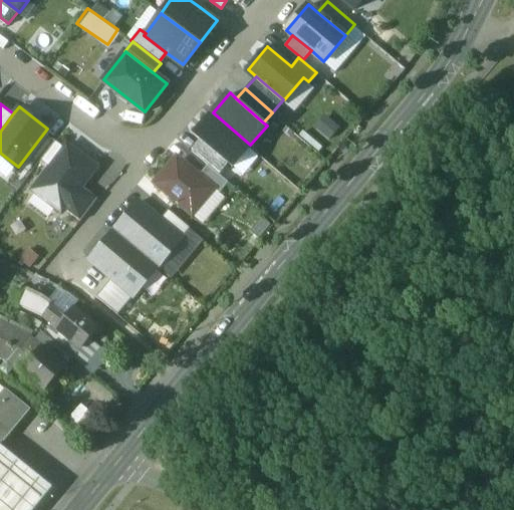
[(213,112),(196,132),(202,137),(229,161),(233,164),(250,145),(213,112)]
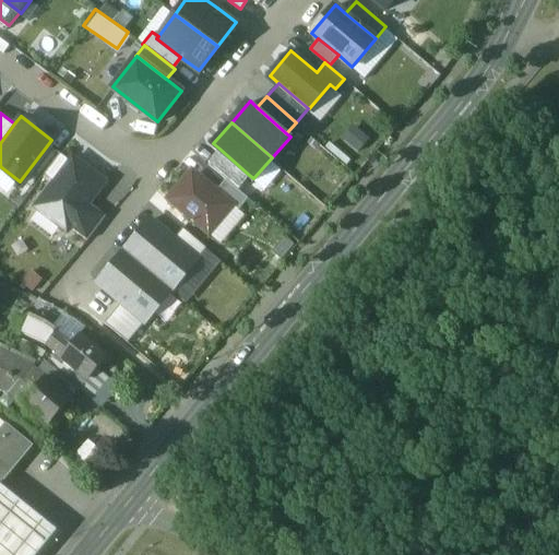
[(219,149),(209,162),(238,188),(249,175),(219,149)]
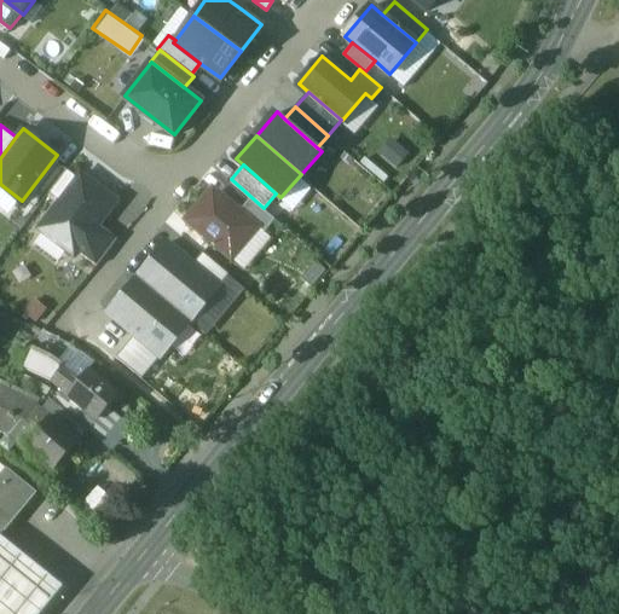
[(77,177),(67,168),(50,191),(61,200),(77,177)]
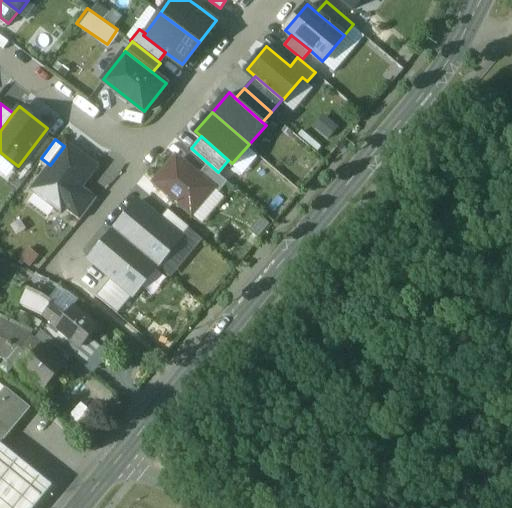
[(50,165),(34,187),(79,221),(98,196),(82,184),(96,165),(66,143),(64,146),(50,165)]
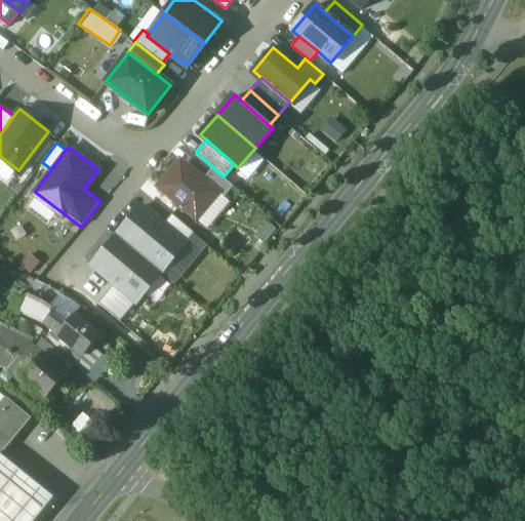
[(217,190),(180,158),(159,184),(196,215),(217,190)]
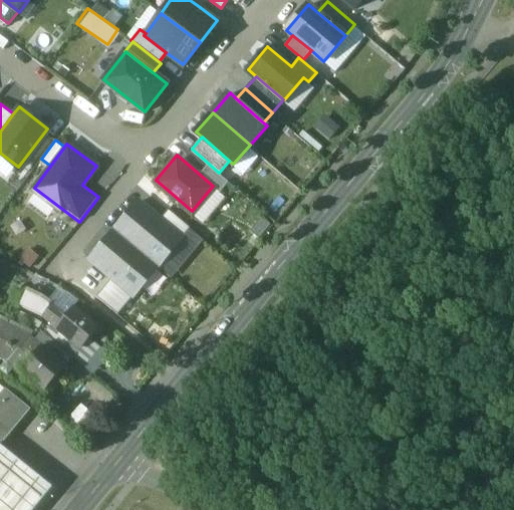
[(139,201),(114,229),(158,265),(182,237),(160,218),(139,201)]
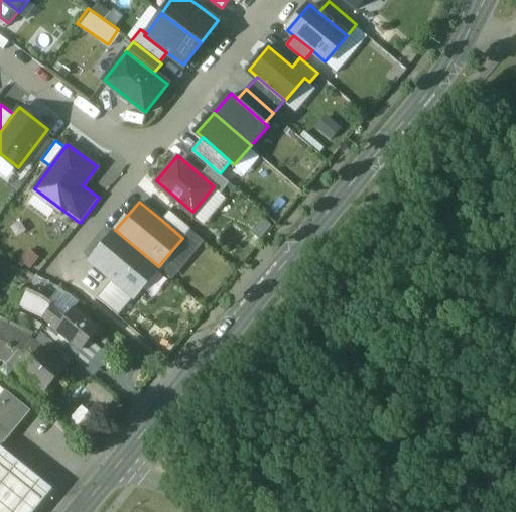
[(160,219),(182,238),(190,228),(168,210),(160,219)]
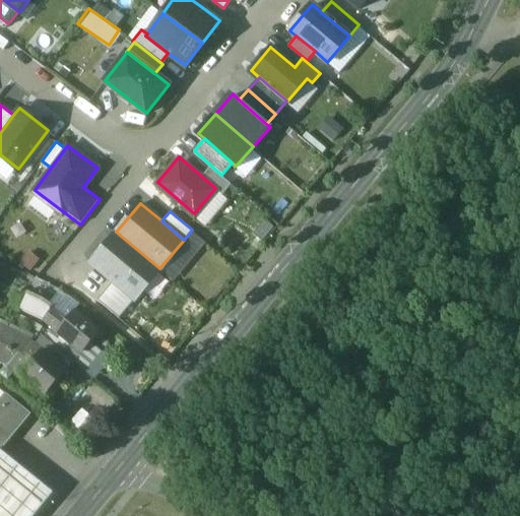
[(116,232),(91,261),(113,279),(135,298),(159,268),(116,232)]
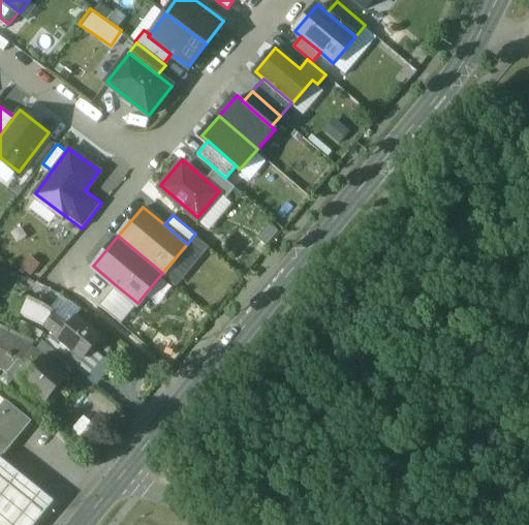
[(121,321),(137,303),(115,284),(99,304),(121,321)]
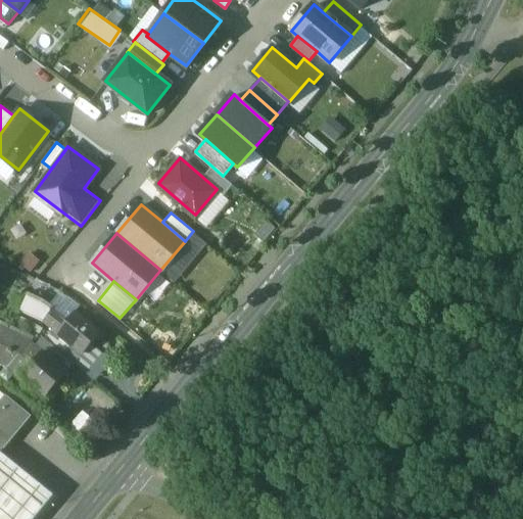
[(60,314),(52,307),(42,320),(52,328),(56,331),(64,322),(58,317),(60,314)]
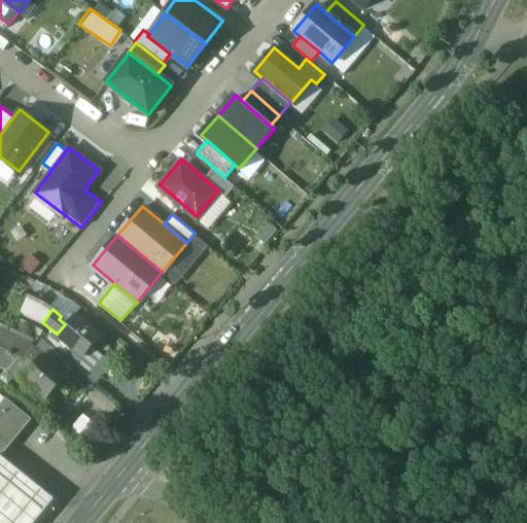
[(99,336),(73,314),(65,324),(57,334),(81,355),(99,336)]
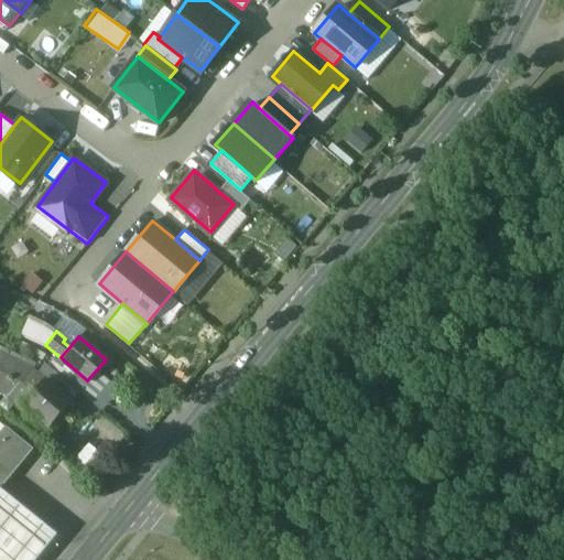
[(31,367),(0,352),(0,387),(7,391),(22,404),(44,378),(31,367)]
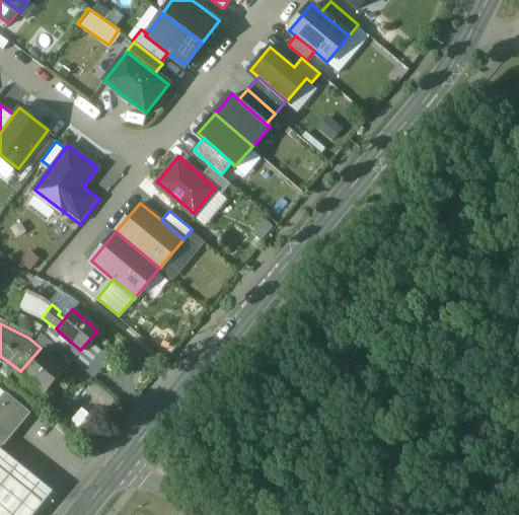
[(56,328),(52,325),(44,335),(57,345),(73,359),(80,350),(56,328)]
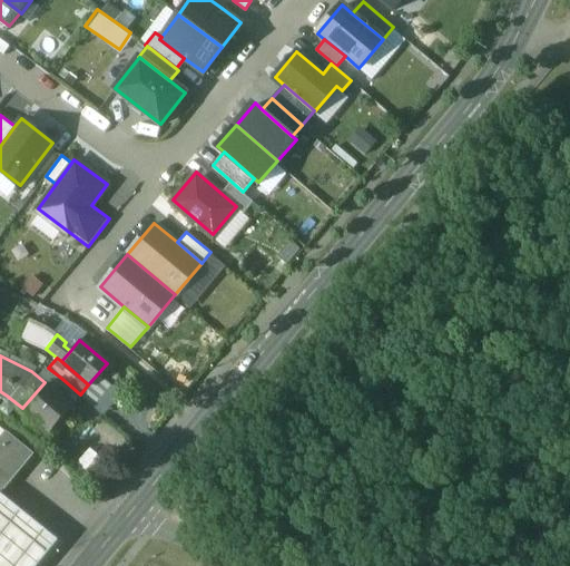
[(62,379),(53,390),(71,406),(80,394),(62,379)]
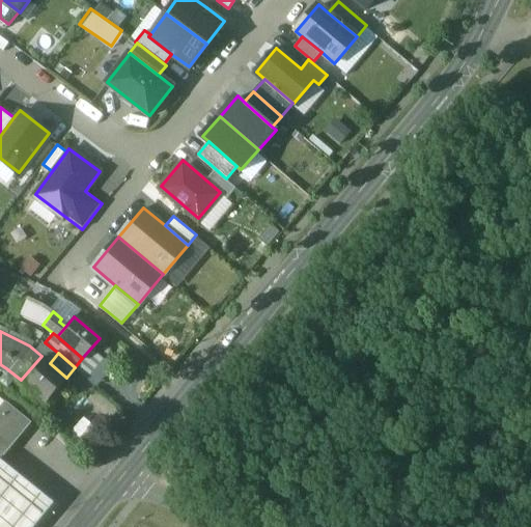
[(42,356),(21,380),(28,387),(24,391),(29,395),(33,391),(46,401),(66,378),(50,363),(42,356)]
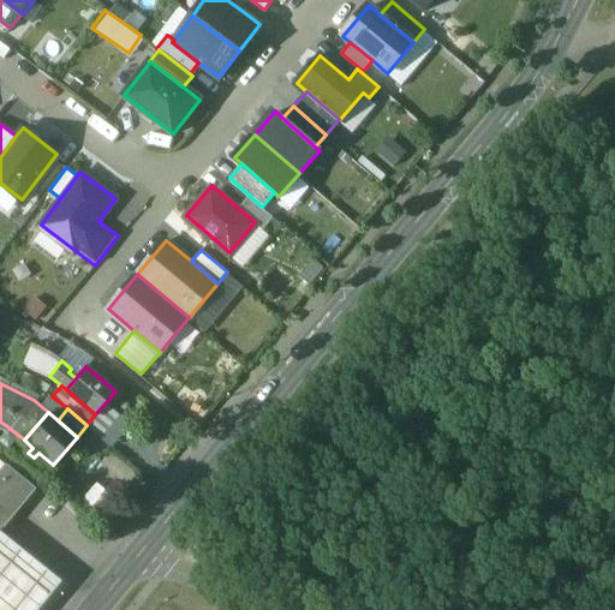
[(0,512),(7,519),(34,486),(6,464),(0,471),(0,512)]
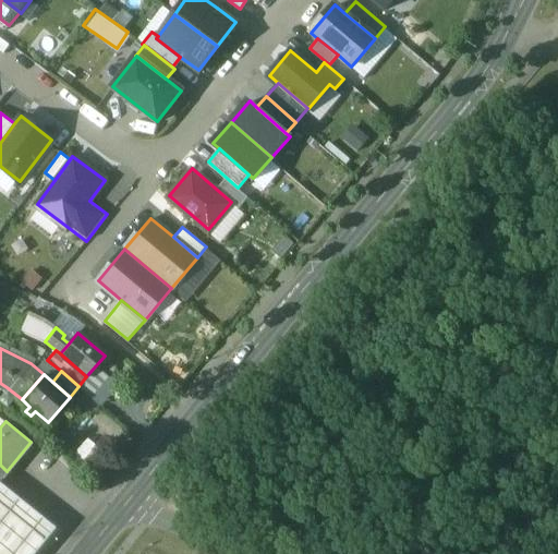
[(76,449),(84,458),(100,443),(92,434),(76,449)]
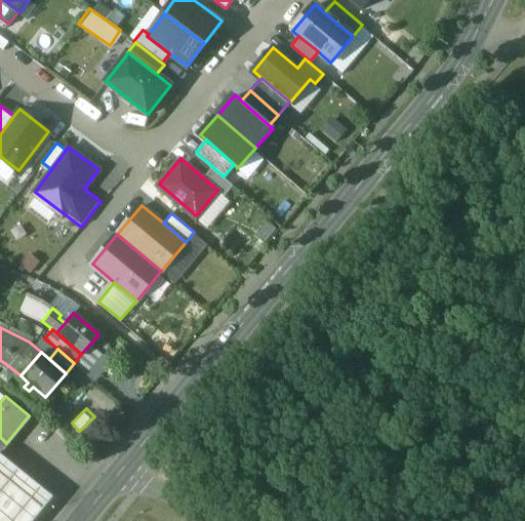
[(0,520),(30,520),(51,496),(25,475),(0,453),(0,520)]
